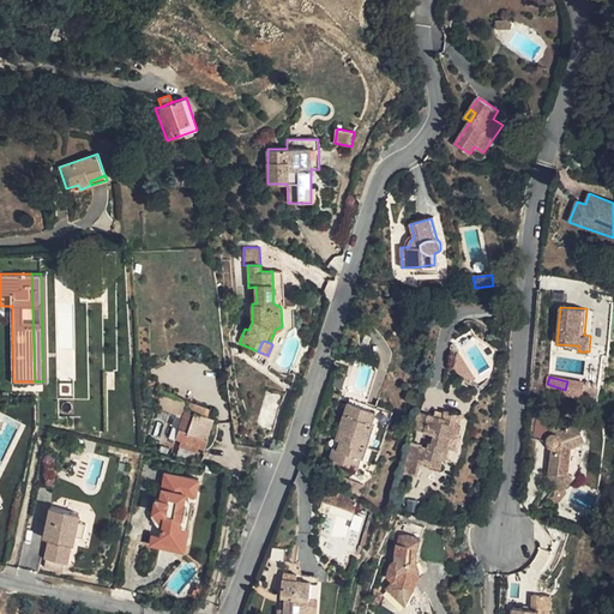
[(182,417),(186,409),(188,401),(162,391),(156,408),(182,417)]
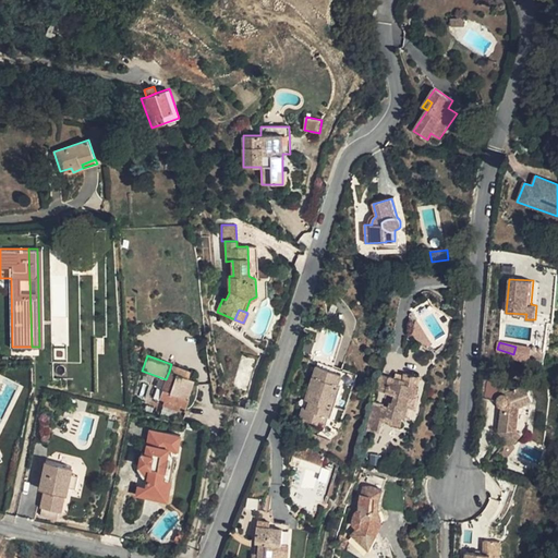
[(169,372),(186,378),(189,371),(171,364),(169,372)]
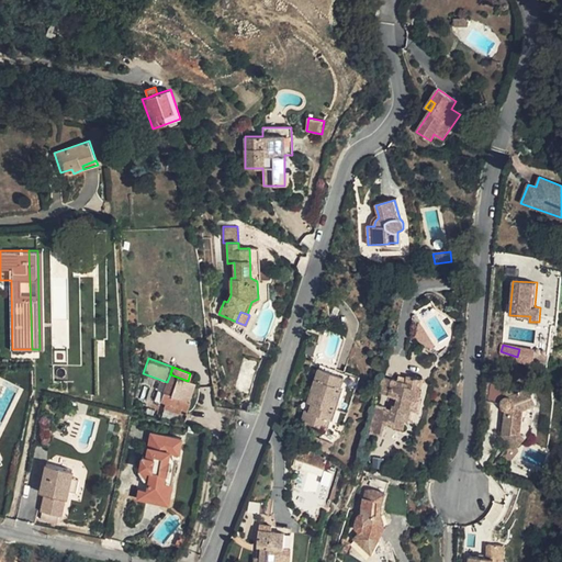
[(332,419),(333,419),(344,388),(341,388),(345,377),(318,369),(307,402),(312,404),(310,412),(305,411),(302,420),(328,429),(332,419)]
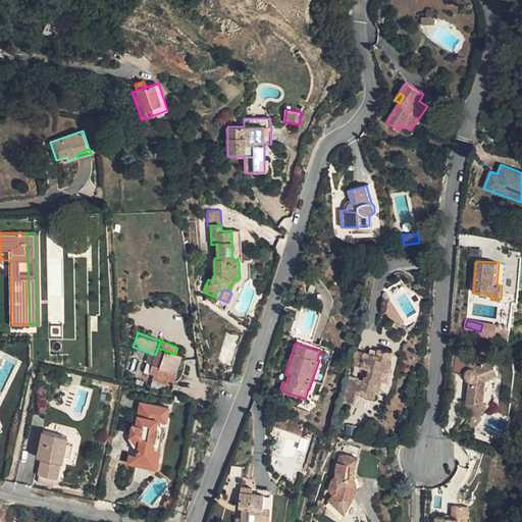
[(175,373),(181,356),(174,354),(158,348),(155,355),(150,373),(155,375),(153,379),(166,383),(168,380),(174,382),(177,373),(175,373)]
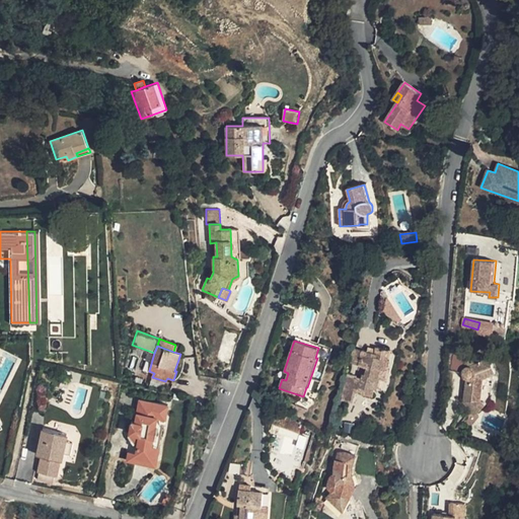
[(385,371),(390,350),(376,347),(375,353),(362,351),(359,366),(367,368),(366,375),(363,374),(362,379),(356,378),(353,391),(373,395),(374,388),(377,389),(381,370),(385,371)]
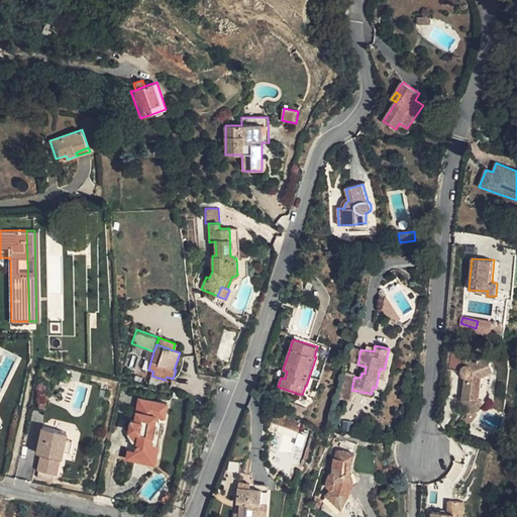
[(467,354),(451,353),(448,370),(461,372),(463,376),(466,377),(462,401),(470,408),(474,412),(484,403),(489,403),(492,372),(494,371),(488,356),(481,359),(466,358),(467,354)]
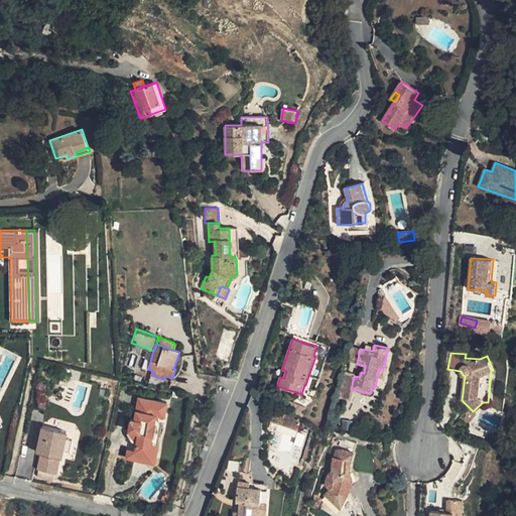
[(148,399),(138,397),(137,405),(146,407),(148,399)]
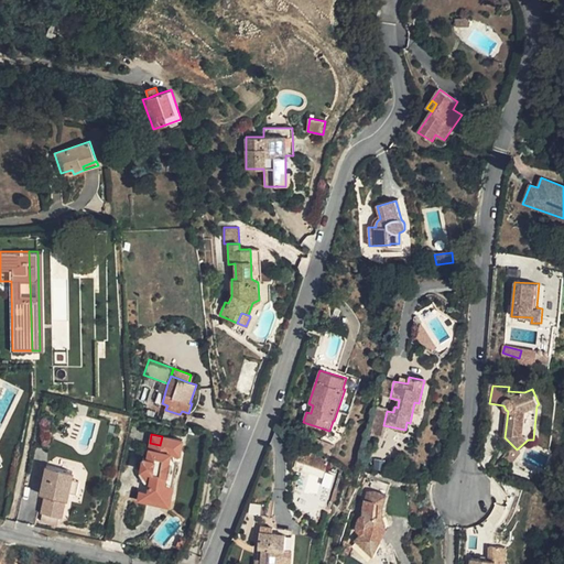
[(183,440),(162,436),(160,445),(150,443),(147,458),(143,457),(140,470),(143,472),(142,474),(148,480),(150,480),(150,484),(148,492),(140,491),(138,500),(170,506),(171,496),(162,495),(167,465),(176,466),(177,462),(174,461),(175,454),(180,455),(183,440)]
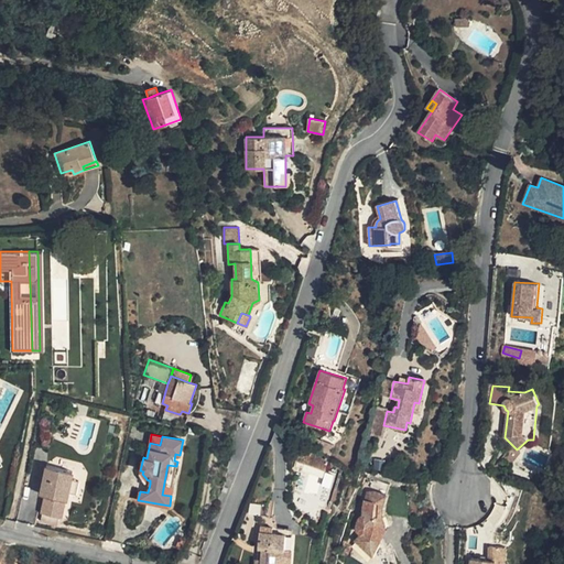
[(300,445),(295,462),(326,470),(328,462),(300,445)]
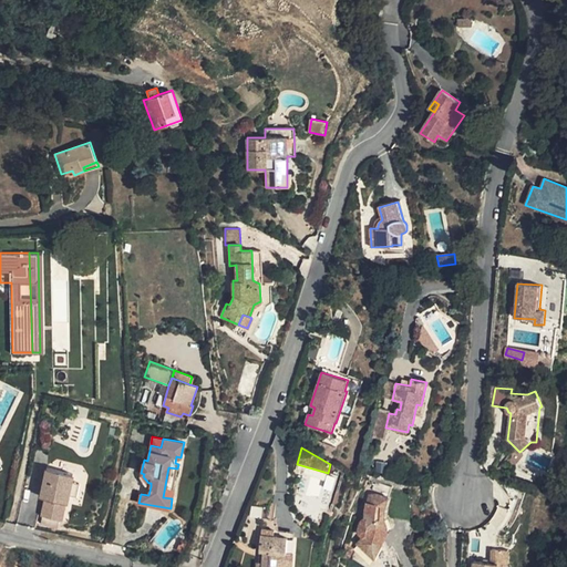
[(513,467),(524,455),(519,452),(515,447),(504,461),(513,467)]
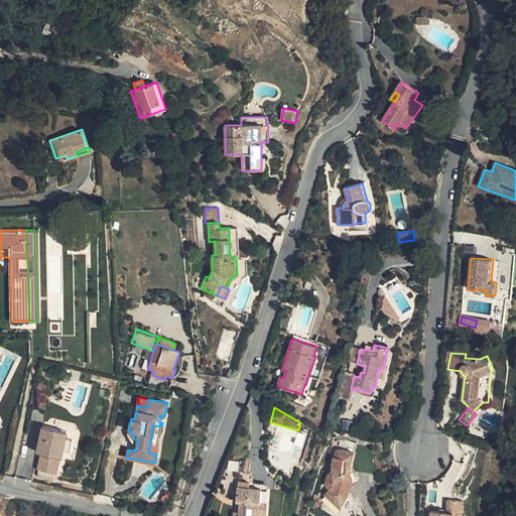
[(65,437),(67,431),(42,426),(36,453),(41,454),(37,470),(38,470),(53,473),(55,474),(58,458),(60,458),(62,449),(65,437)]
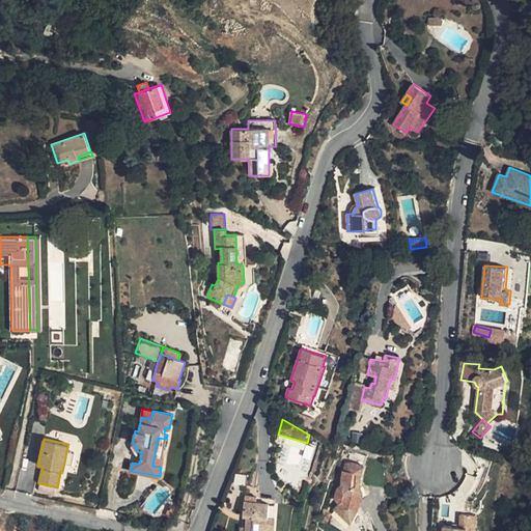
[(139,452),(134,446),(135,444),(132,443),(132,446),(138,454),(141,455),(141,452),(139,452)]
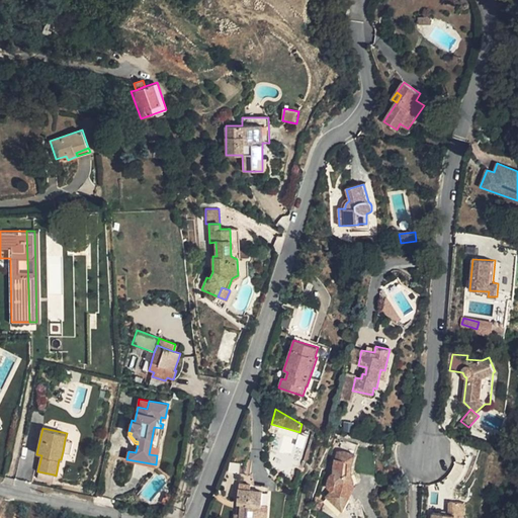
[(63,451),(70,452),(72,441),(65,439),(63,451)]
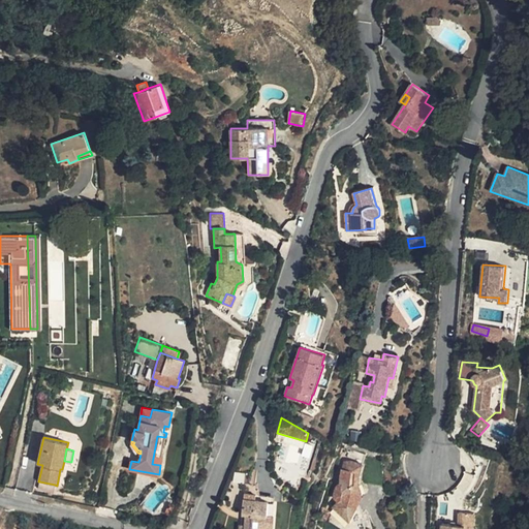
[(359,485),(360,472),(366,455),(347,449),(343,468),(342,475),(341,484),(337,487),(335,495),(335,498),(339,501),(334,508),(350,522),(362,498),(362,496),(361,491),(359,485)]
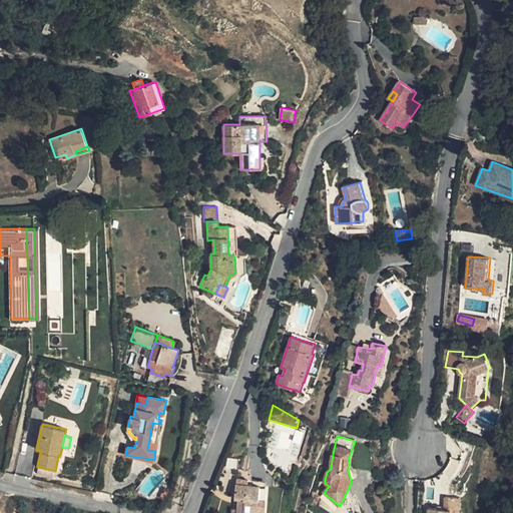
[(53,470),(38,467),(37,474),(51,477),(53,470)]
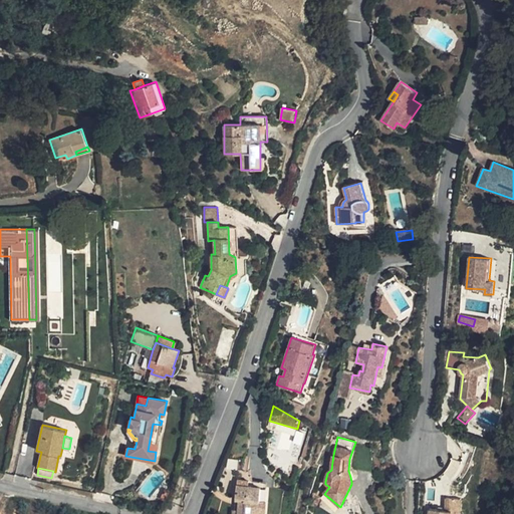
[(249,480),(238,480),(236,499),(240,500),(239,510),(236,510),(234,510),(233,513),(264,513),(266,487),(253,486),(249,486),(249,480)]
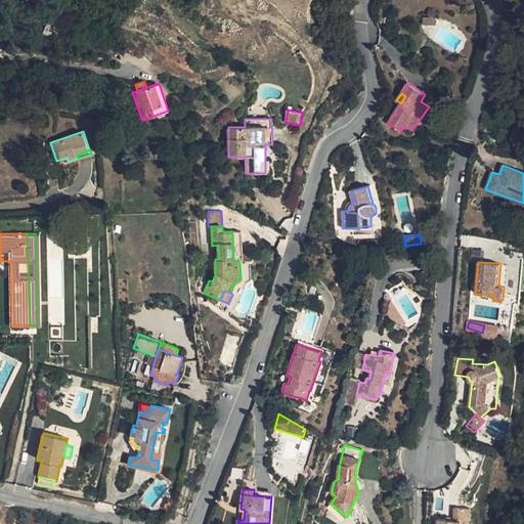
[(454,521),(469,521),(470,509),(455,508),(454,521)]
